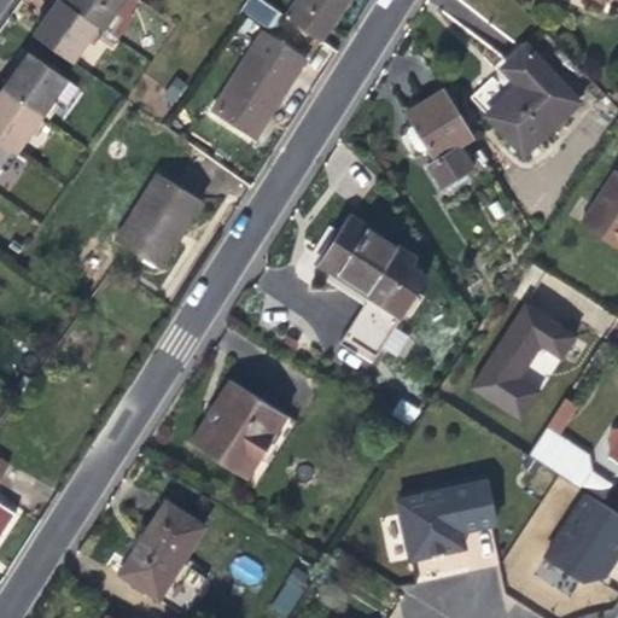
[(73,63),(98,27),(64,3),(60,0),(56,0),(46,15),(33,34),(73,63)]
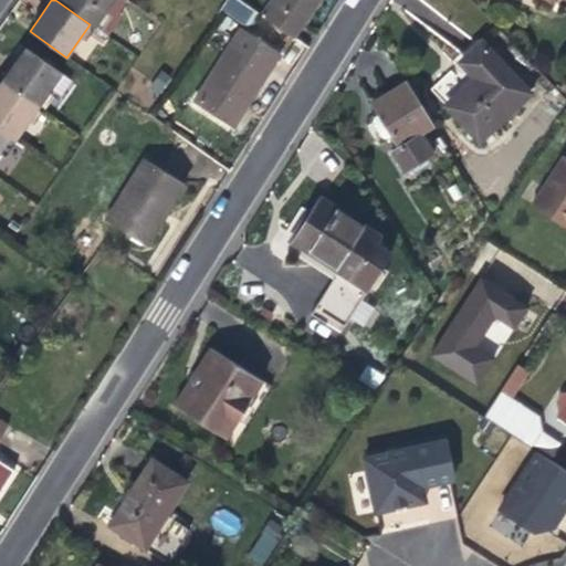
[(60,0),(59,2),(90,24),(94,28),(113,0),(60,0)]
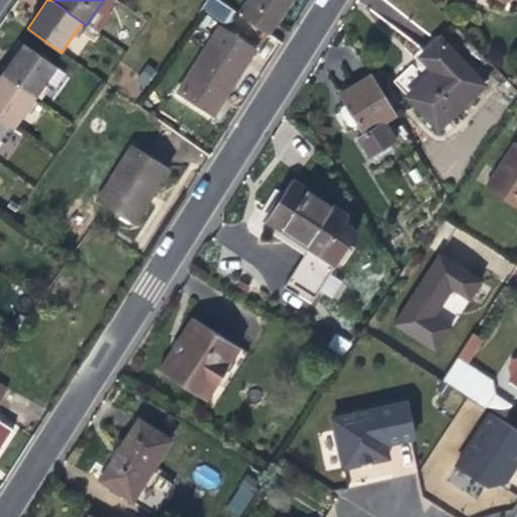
[(217,0),(207,0),(202,9),(224,22),(232,9),(217,0)]
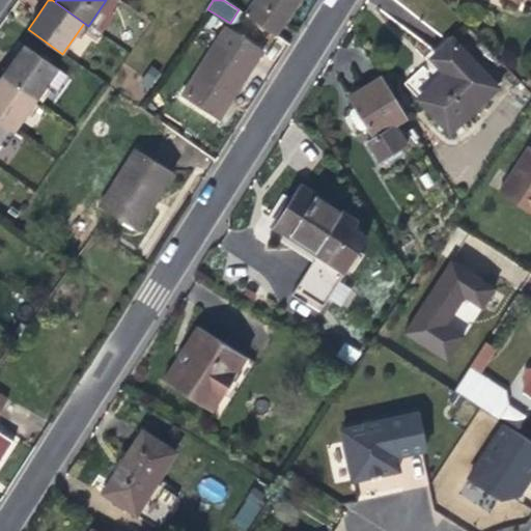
[(257,0),(249,12),(248,15),(276,33),(299,0),(257,0)]
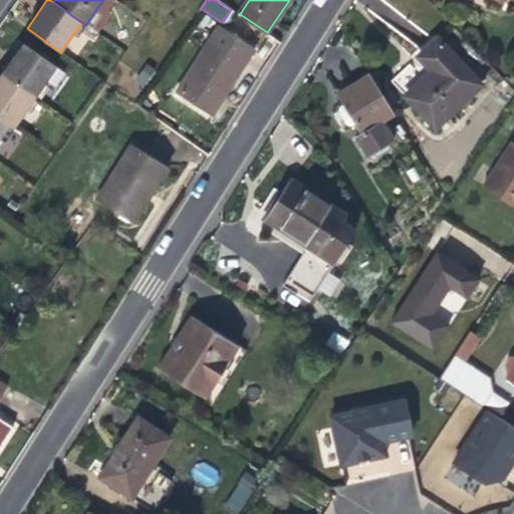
[(177,90),(211,113),(233,80),(253,49),(218,28),(177,90)]
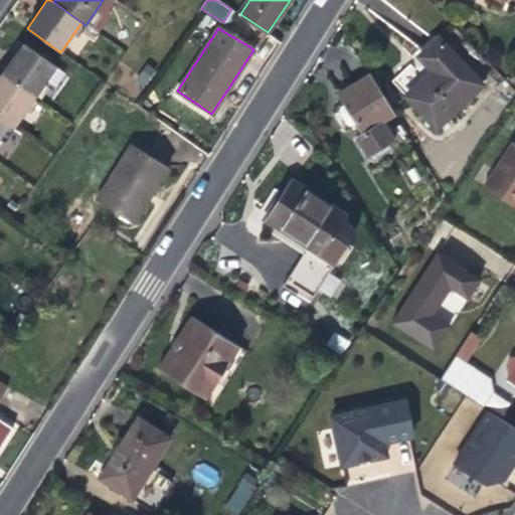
[(405,95),(436,126),(478,84),(437,38),(427,46),(418,55),(432,70),(405,95)]
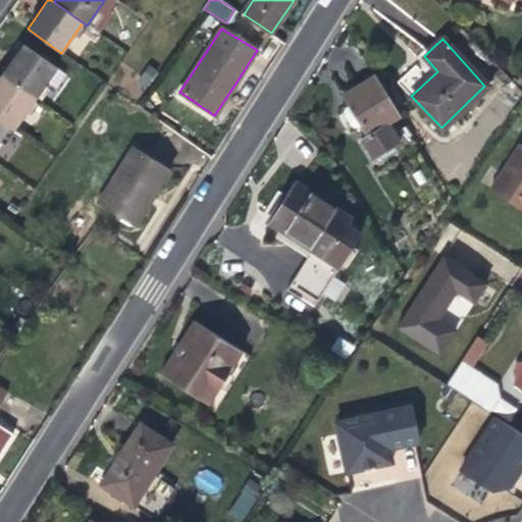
[(14,59),(2,75),(34,99),(57,66),(25,45),(14,59)]
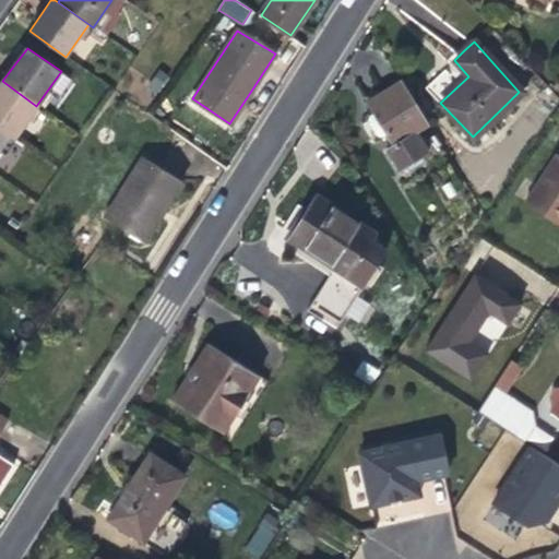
[(427,120),(402,79),(389,86),(366,100),(391,142),(383,147),(397,170),(428,150),(415,128),(427,120)]
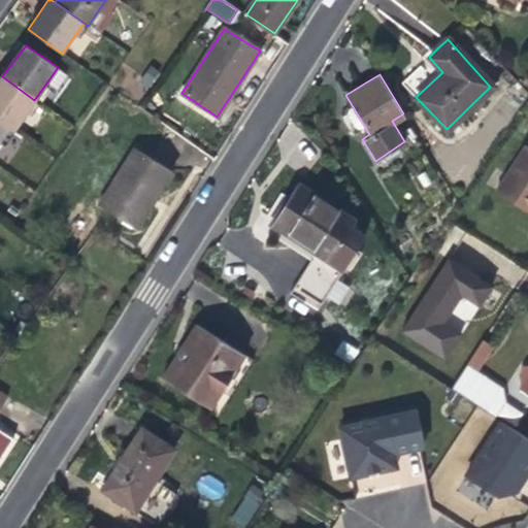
[(0,79),(0,121),(8,127),(12,130),(34,100),(2,76),(0,79)]
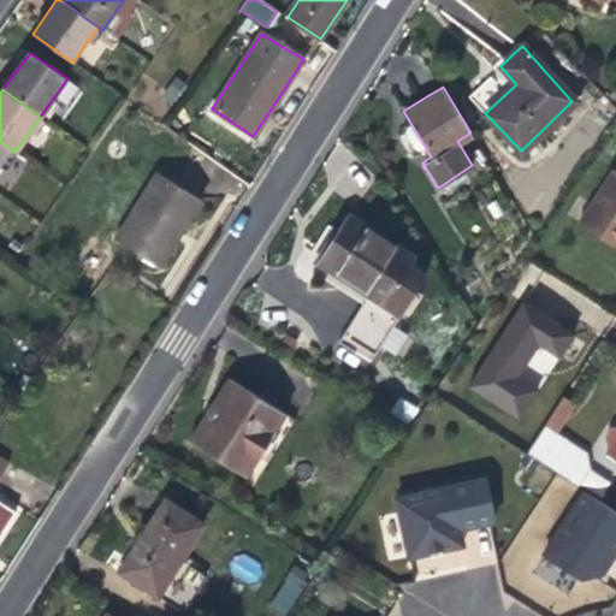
[(0,163),(10,148),(0,141),(0,163)]
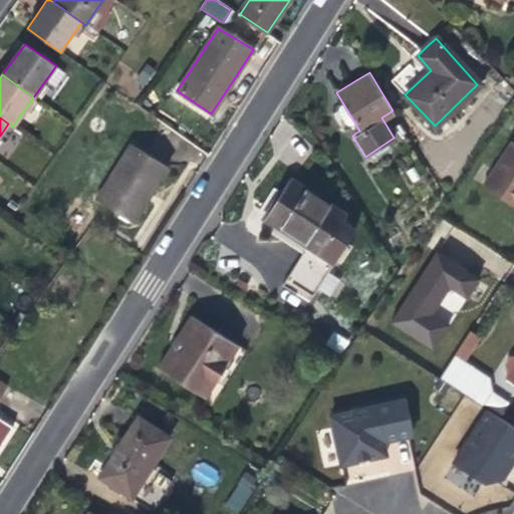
[(513,144),(485,188),(513,206),(513,144)]
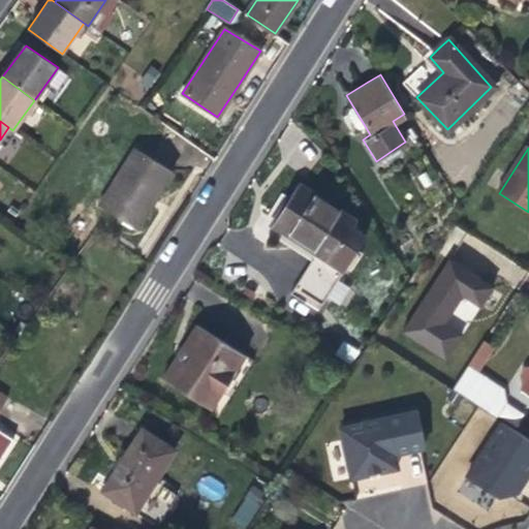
[(99,208),(137,231),(156,201),(174,174),(135,150),(99,208)]
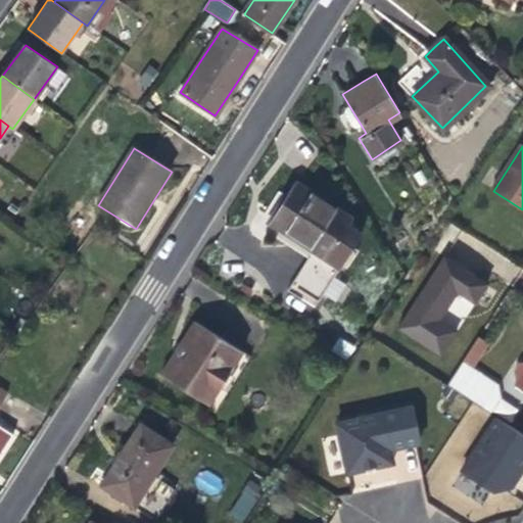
[(269,222),(326,257),(341,267),(362,234),(351,218),(293,182),(279,205),(269,222)]
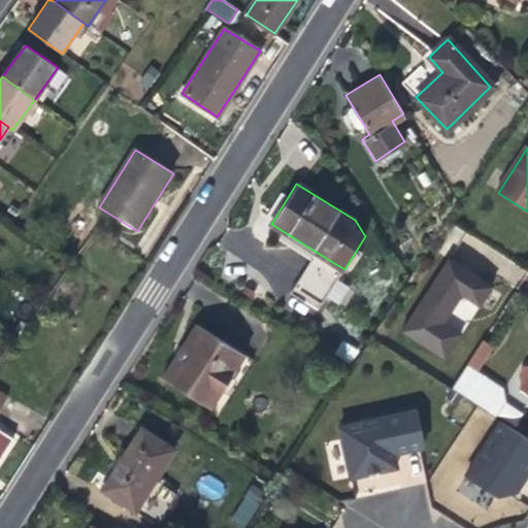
[(463,295),(482,307),(494,289),(451,261),(403,333),(447,361),(463,337),(444,325),(457,305),(463,295)]
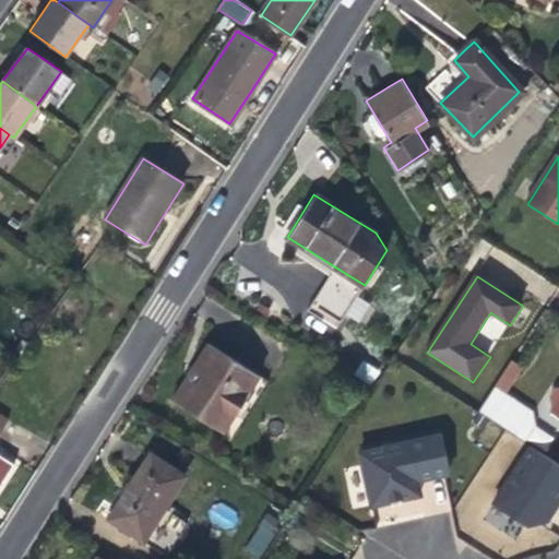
[(174,400),(225,433),(261,378),(209,345),(194,368),(174,400)]
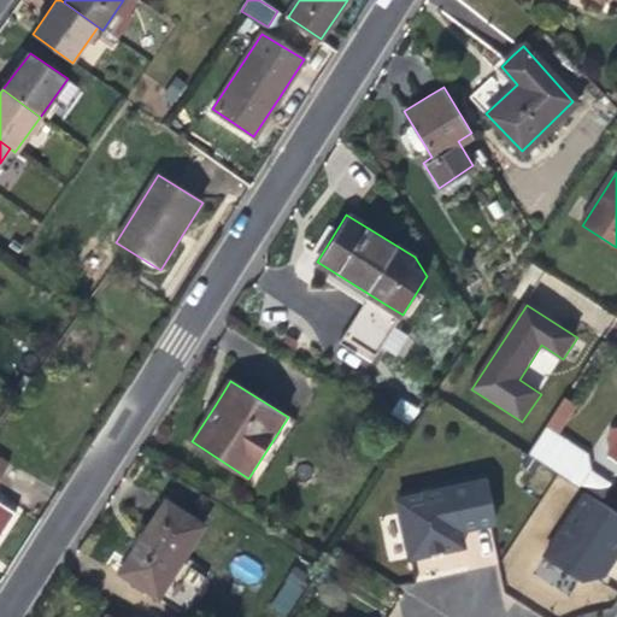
[(565,400),(556,415),(566,422),(577,407),(565,400)]
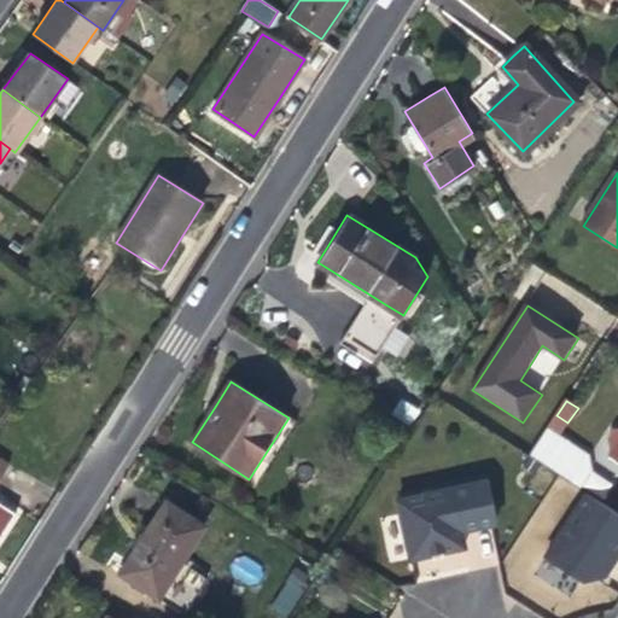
[(557,415),(548,430),(558,436),(567,423),(557,415)]
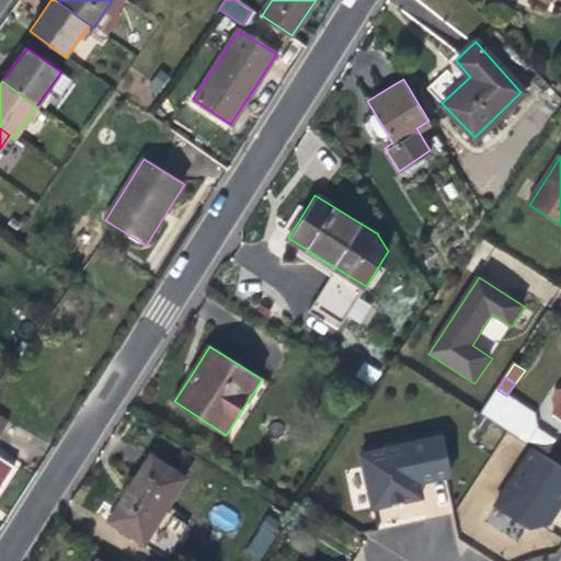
[(497,390),(481,415),(526,444),(537,427),(534,414),(506,396),(497,390)]
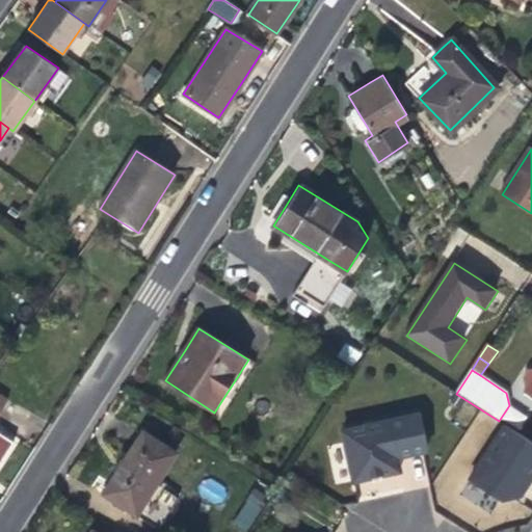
[(0,416),(9,402),(7,401),(0,395),(0,464),(5,457),(15,445),(0,433),(0,416)]
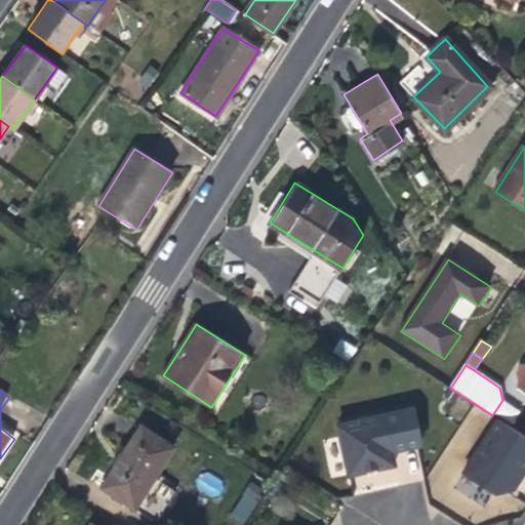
[(410,409),(336,426),(347,476),(382,468),(393,466),(390,452),(418,446),(410,409)]
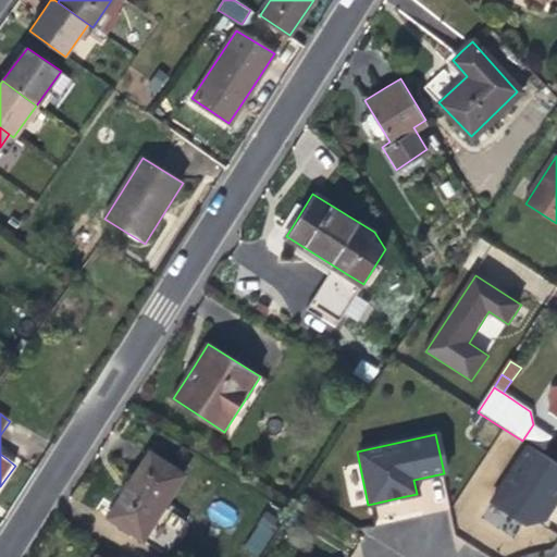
[(556,499),(556,463),(529,446),(492,503),(524,524),(536,522),(540,517),(551,502),(555,504),(556,499)]
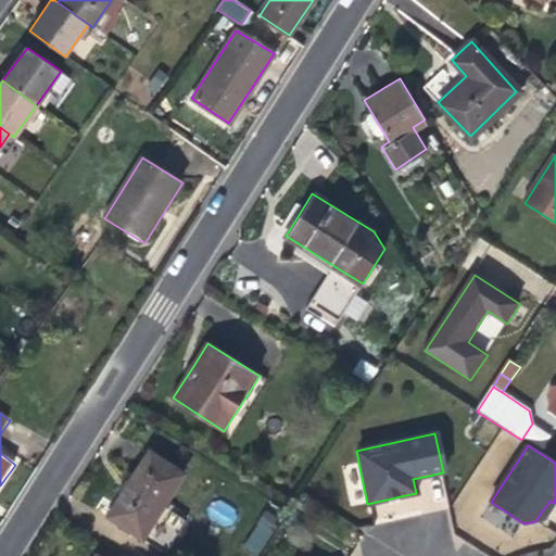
[(109,515),(141,535),(181,474),(149,453),(129,482),(109,515)]
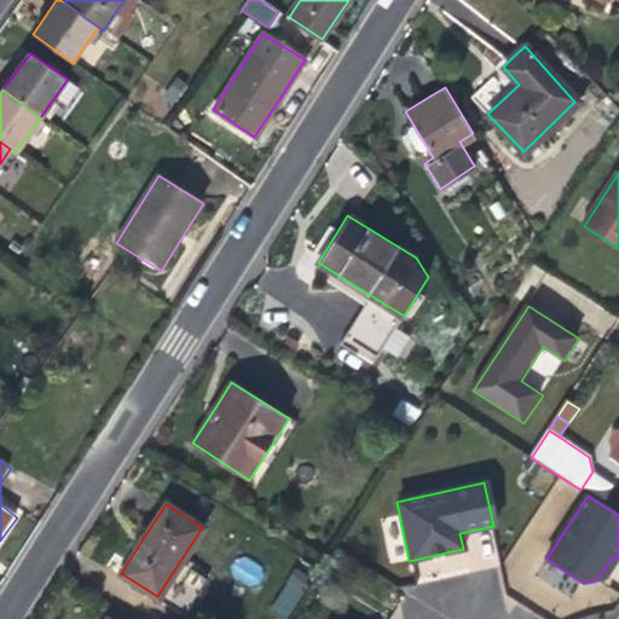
[(612,557),(600,574),(605,578),(612,567),(617,560),(612,557)]
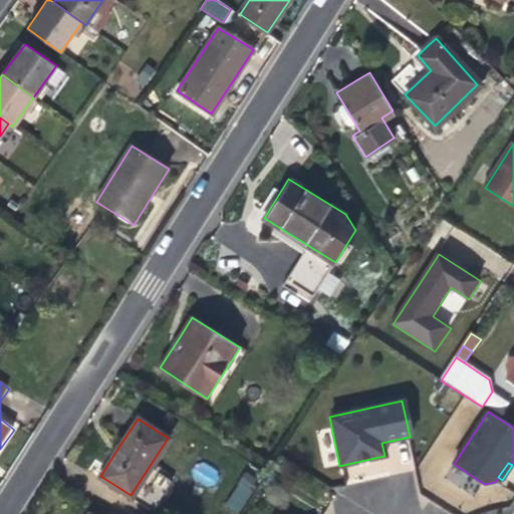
[(242,513),(254,480),(239,474),(227,508),(242,513)]
